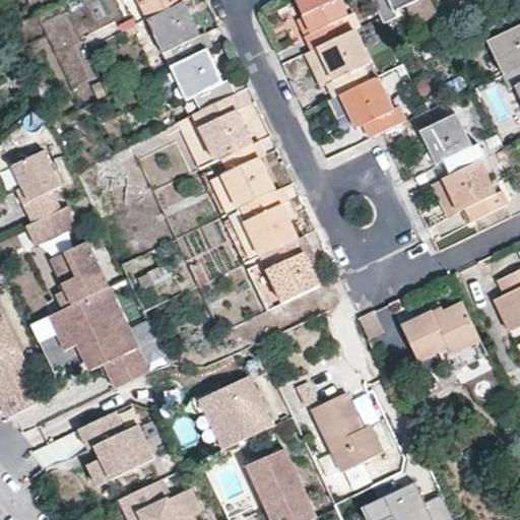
[(137,0),(141,6),(149,2),(155,16),(184,2),(187,0),(137,0)]
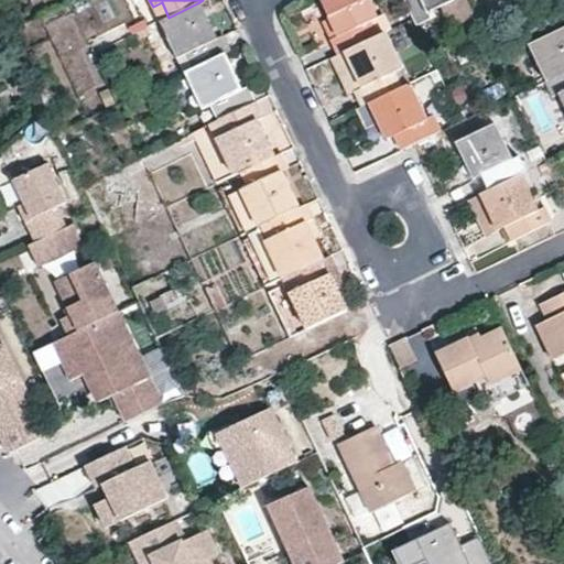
[(378,17),(369,0),(321,0),(329,19),(338,36),(329,40),(337,55),(345,52),(377,36),(370,21),(378,17)]
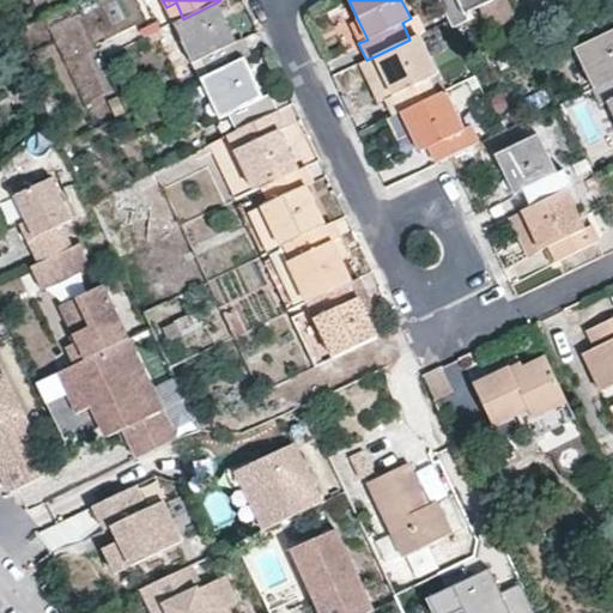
[(468,19),(465,13),(492,0),(439,0),(450,20),(453,26),(468,19)]
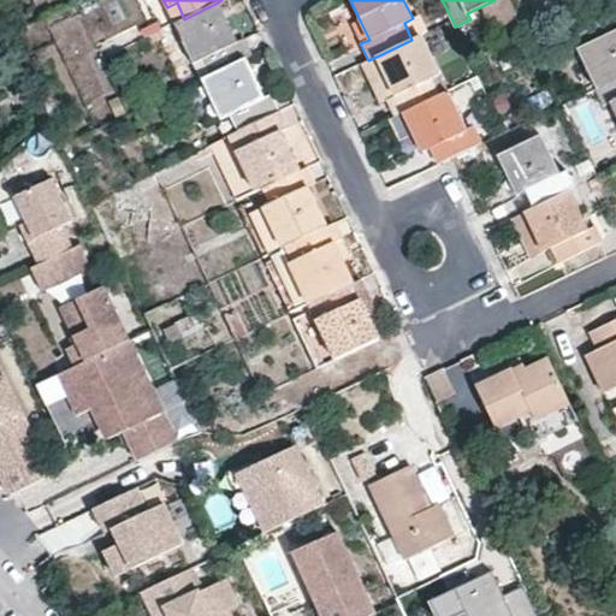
[(184,19),(176,23),(201,80),(244,58),(252,55),(244,40),(237,43),(218,3),(184,19)]
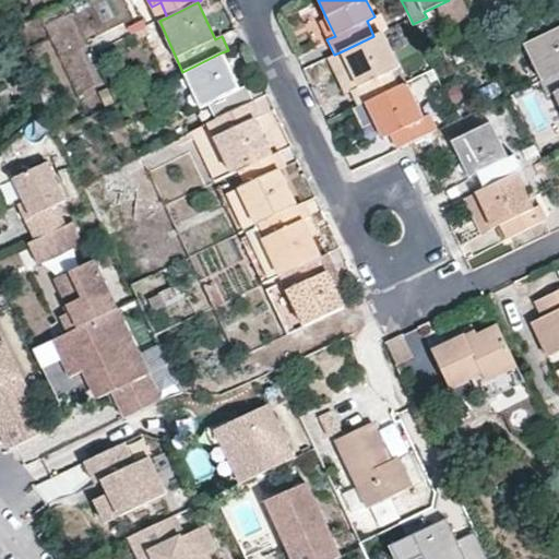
[(375,16),(367,21),(373,36),(382,32),(388,30),(380,14),(375,16)]
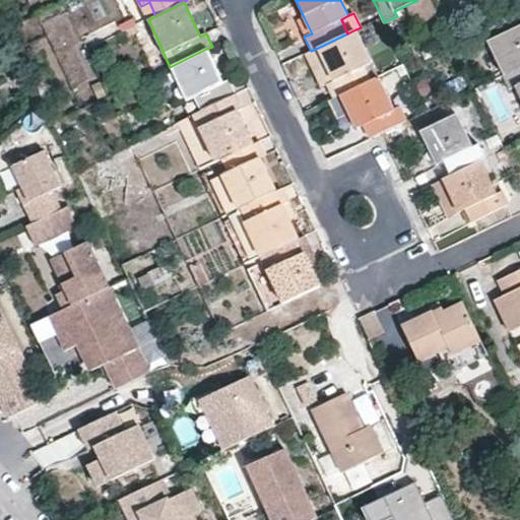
[(519,67),(519,25),(518,27),(511,15),(476,31),(482,45),(488,42),(504,75),(519,67)]
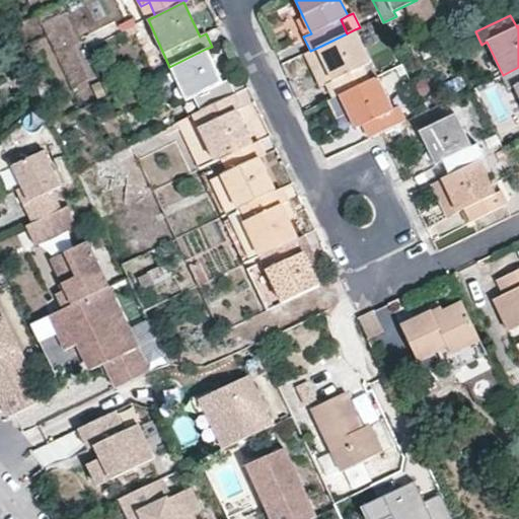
[(303,17),(296,20),(303,36),(311,33),(303,17)]
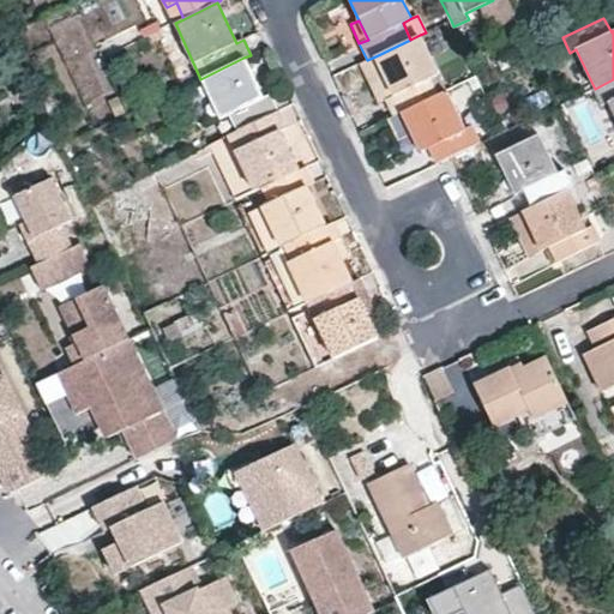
[(420,35),(410,40),(375,56),(395,95),(386,100),(393,115),(402,112),(435,95),(428,79),(438,74),(420,35)]
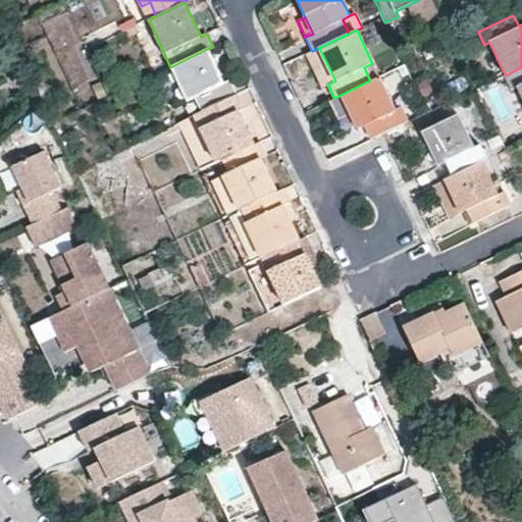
[(312,51),(306,54),(322,86),(328,85),(335,81),(319,48),(312,51)]
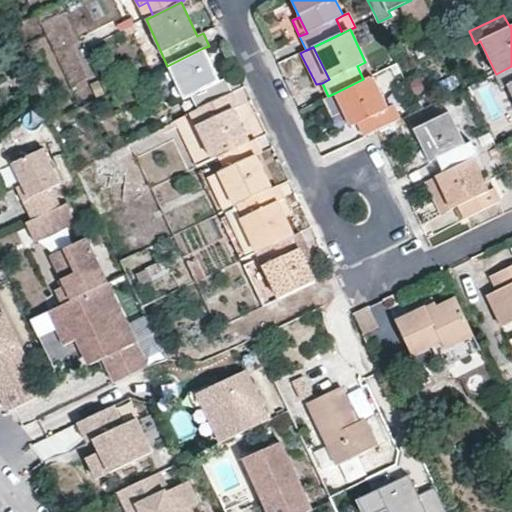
[(167,66),(183,99),(191,96),(197,109),(232,92),(226,79),(219,82),(203,48),(167,66)]
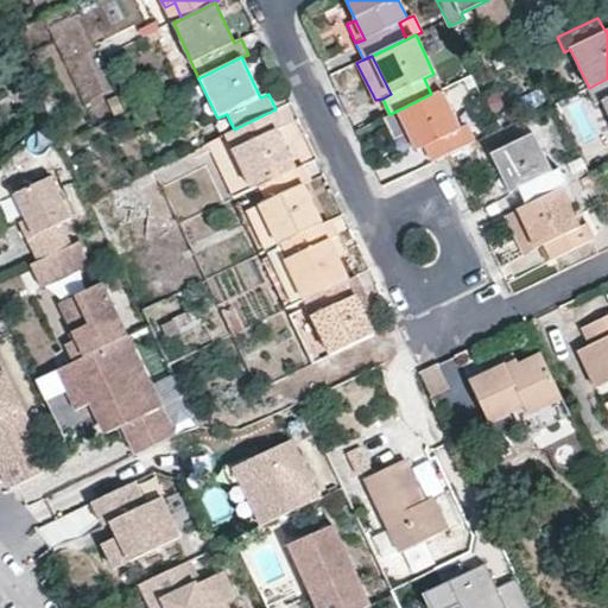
[(607,78),(589,88),(587,89),(594,103),(602,101),(607,112),(607,78)]
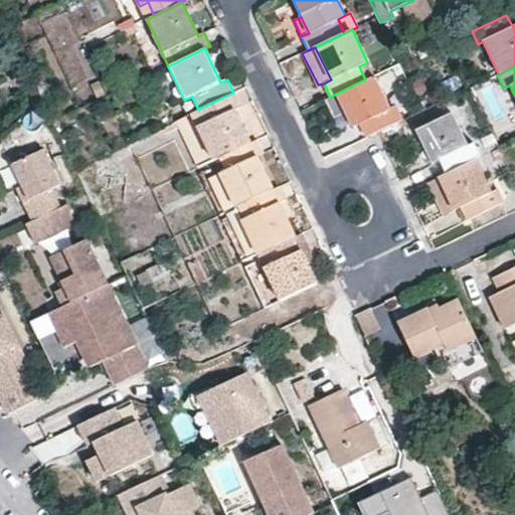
[(374,75),(365,79),(337,94),(346,112),(353,128),(359,125),(365,138),(378,132),(403,120),(396,107),(390,109),(374,75)]
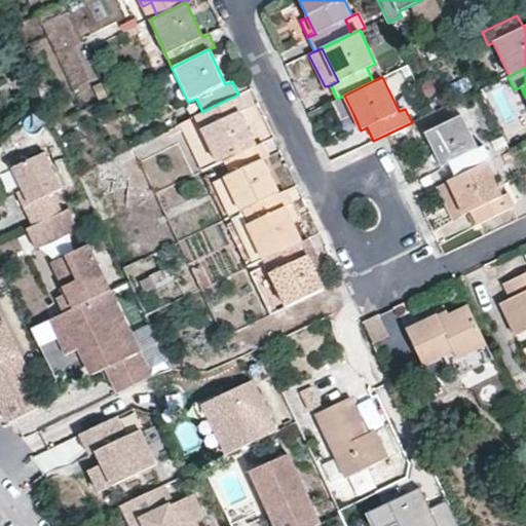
[(225,160),(254,146),(237,111),(246,108),(238,95),(202,112),(209,125),(201,129),(218,163),(225,160)]
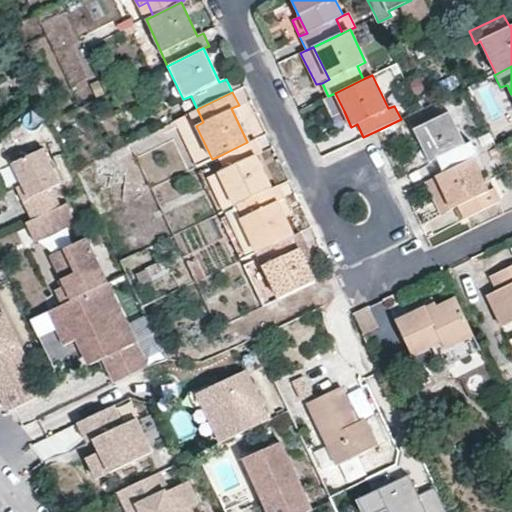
[(328,96),(327,97),(334,115),(344,111),(335,93),(328,96)]
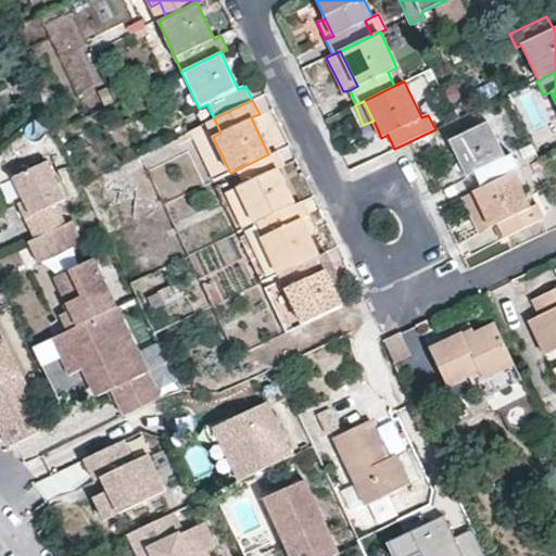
[(505,158),(489,122),(450,140),(467,176),(474,174),(481,188),(513,173),(519,169),(513,155),(505,158)]
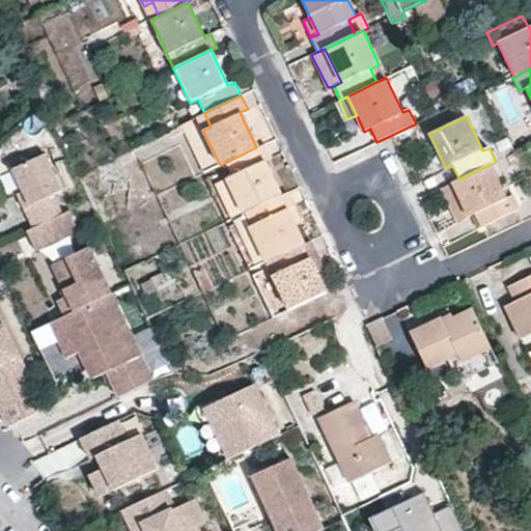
[(188,138),(200,169),(212,164),(199,133),(188,138)]
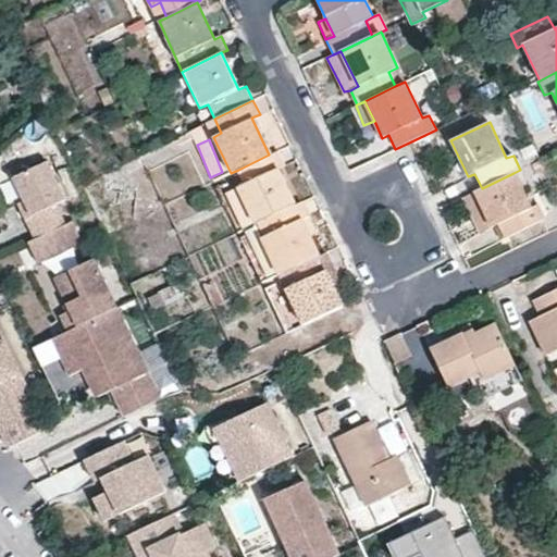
[(276,152),(269,155),(238,170),(231,173),(214,181),(237,232),(255,223),(263,220),(294,206),(277,170),(283,166),(276,152)]
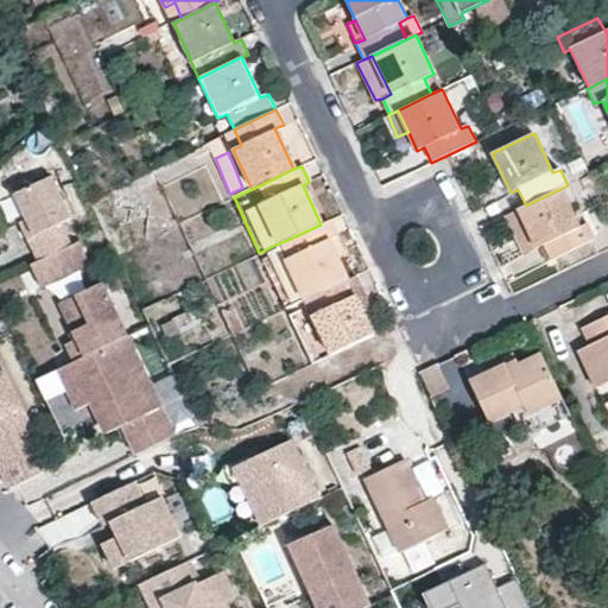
[(62,223),(73,217),(55,179),(17,197),(19,203),(26,220),(35,235),(27,239),(38,260),(71,244),(62,223)]
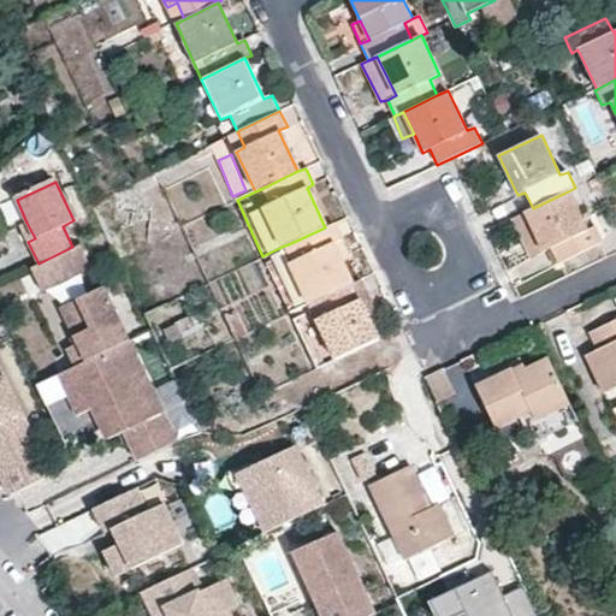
[(596,227),(587,230),(568,191),(533,208),(526,212),(544,250),(552,248),(560,261),(602,242),(596,227)]
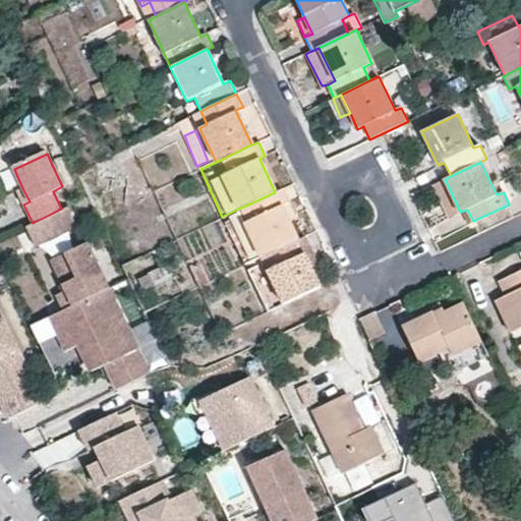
[(30,201),(22,188),(17,190),(23,205),(30,201)]
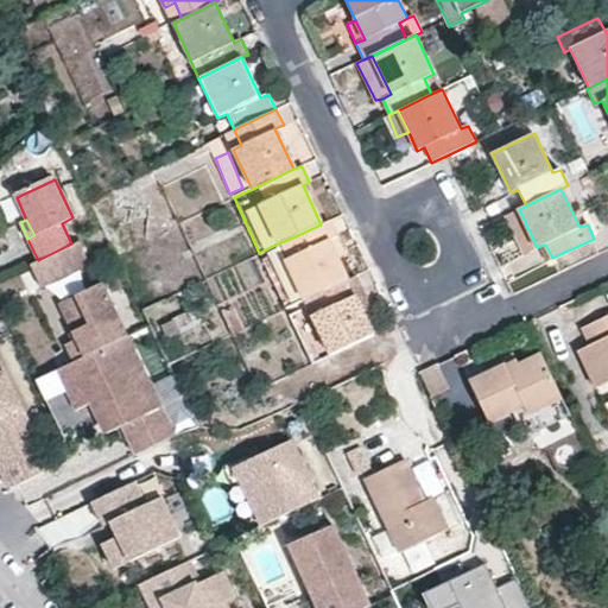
[(314,296),(348,279),(328,239),(335,236),(328,221),(321,225),(287,240),(278,244),(259,253),(285,308),(305,299),(314,296)]
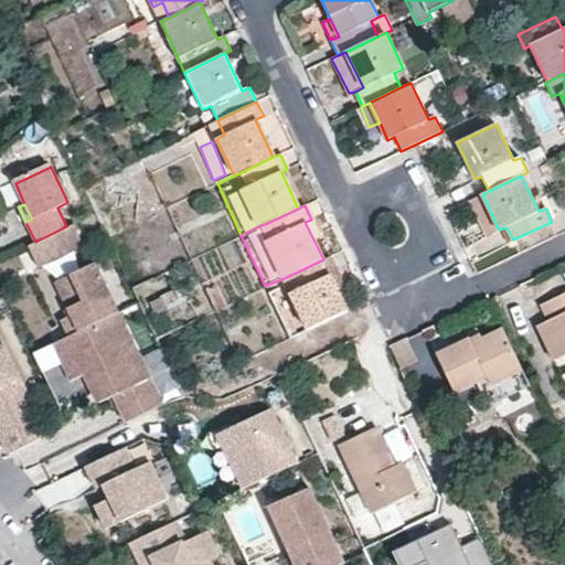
[(84,246),(74,223),(66,226),(35,242),(29,245),(39,267),(84,246)]
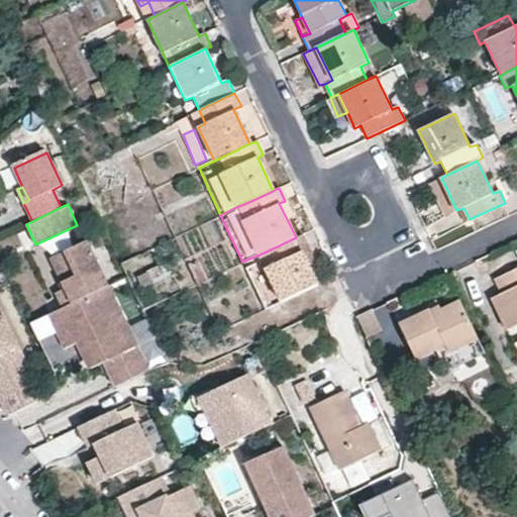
[(281,301),(317,284),(302,250),(307,248),(301,234),(296,237),(267,251),(260,254),(242,262),(265,309),(281,301)]
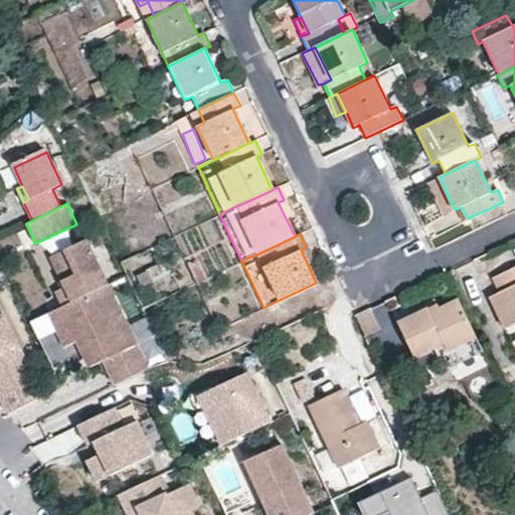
[(108,285),(86,239),(49,256),(64,288),(55,292),(62,307),(108,285)]
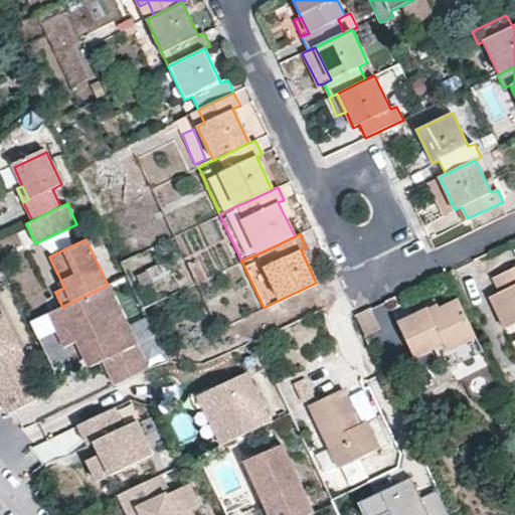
[(514,268),(493,279),(499,293),(490,297),(505,329),(514,324),(514,268)]
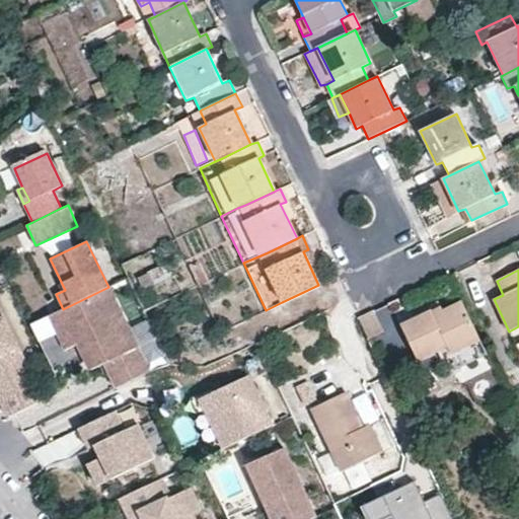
[(108,287),(63,309),(83,353),(91,369),(102,364),(137,348),(108,287)]
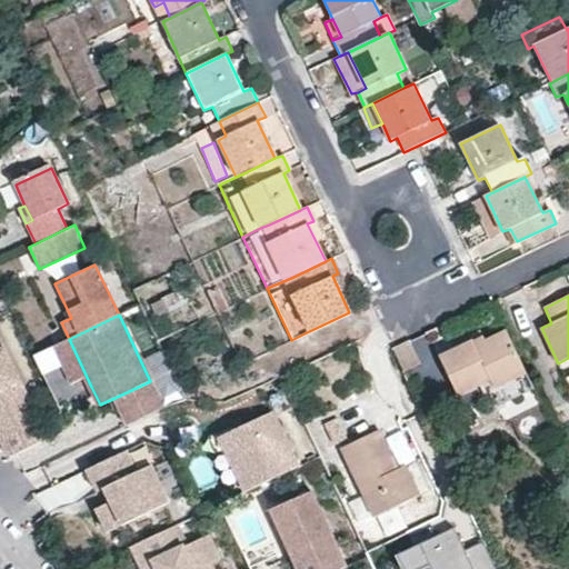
[(51,437),(0,330),(0,433),(11,457),(51,437)]
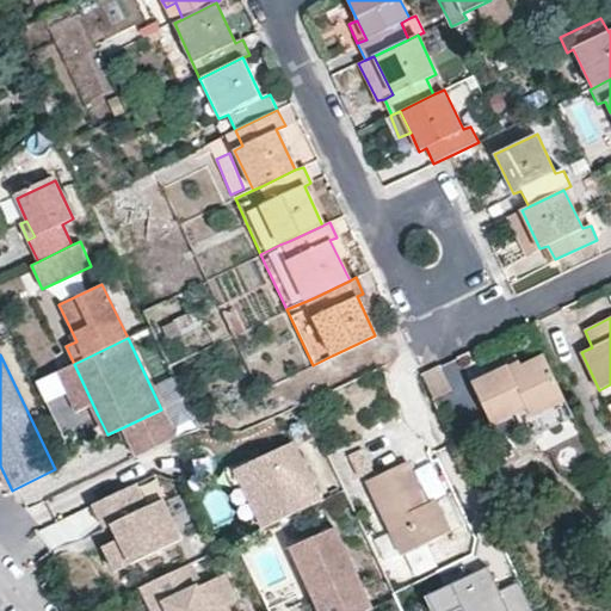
[(567,401),(544,355),(520,365),(519,362),(473,384),(492,423),(519,411),(532,437),(574,417),(567,401)]
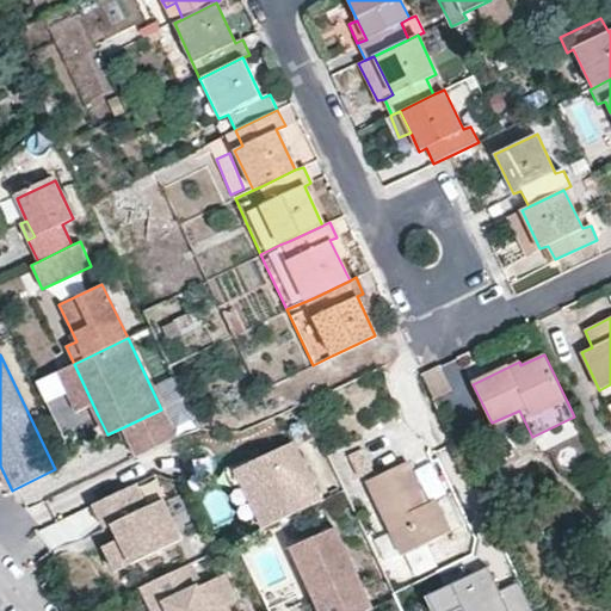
[(98,415),(74,364),(59,371),(84,423),(98,415)]
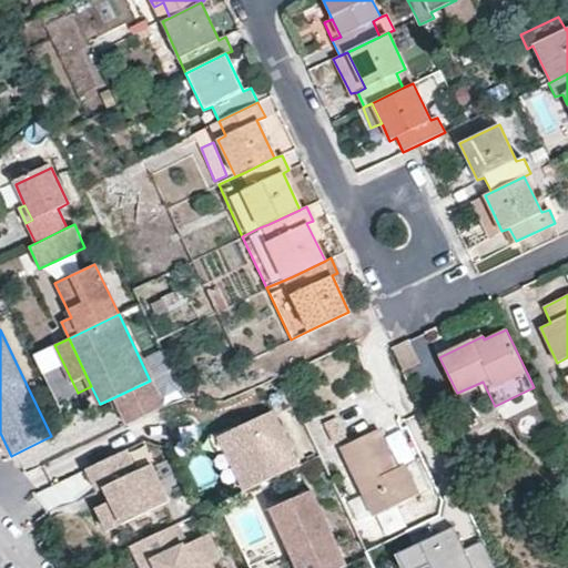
[(409,338),(391,347),(402,369),(419,361),(409,338)]
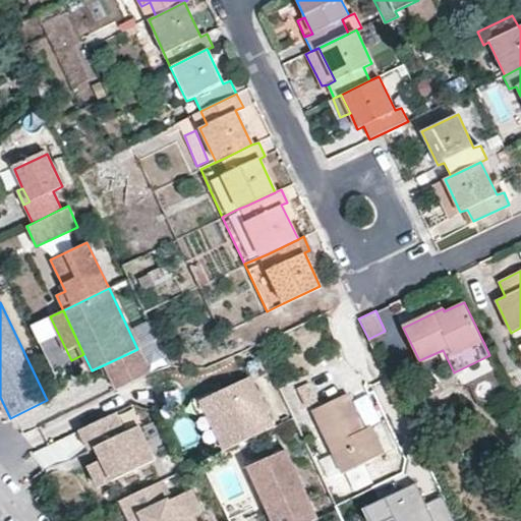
[(130,328),(146,364),(162,358),(147,321),(130,328)]
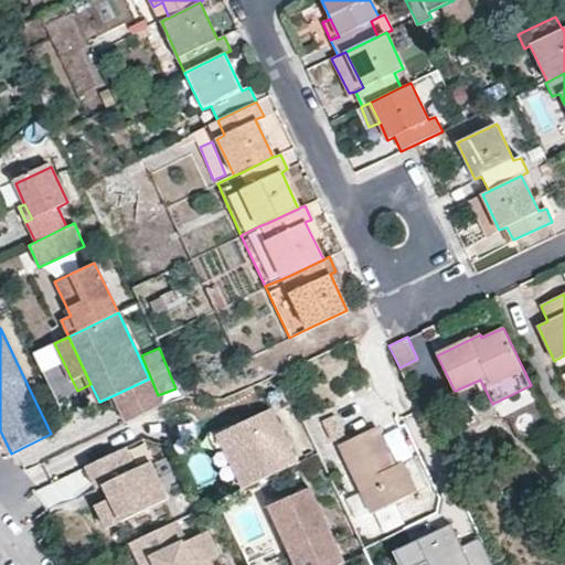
[(149,379),(112,396),(123,420),(161,403),(149,379)]
